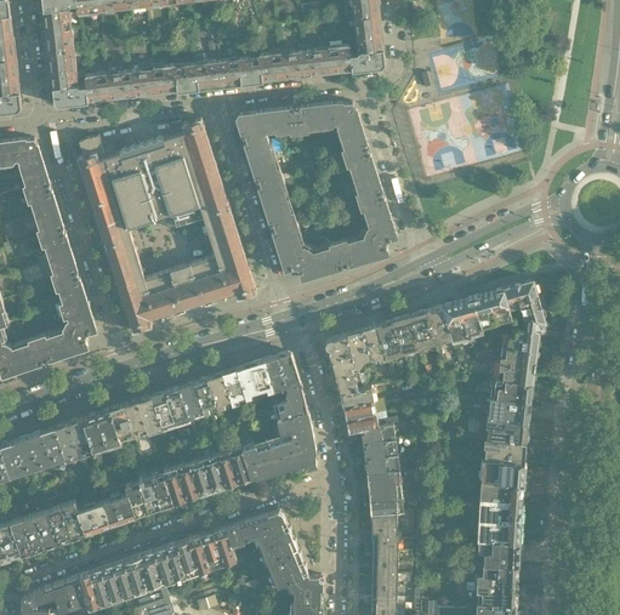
[(7,4),(4,0),(0,0),(0,20),(10,18),(7,4)]
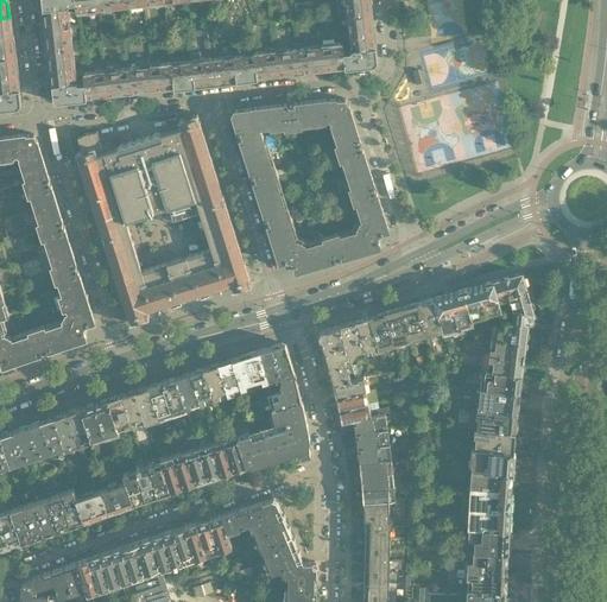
[(39,0),(42,14),(65,11),(69,10),(68,6),(74,5),(73,0),(39,0)]
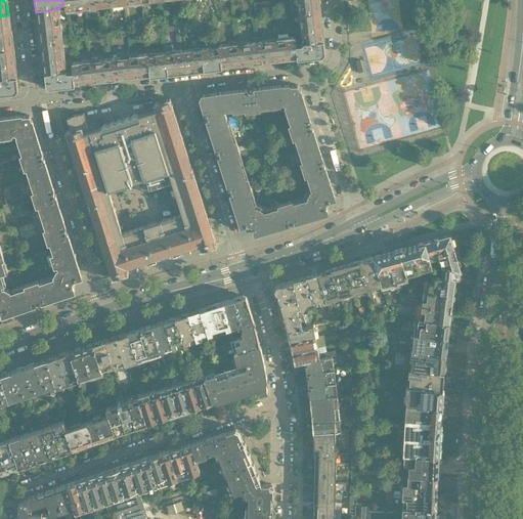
[(62,0),(63,4),(64,7),(64,14),(68,15),(83,13),(83,12),(81,0),(62,0)]
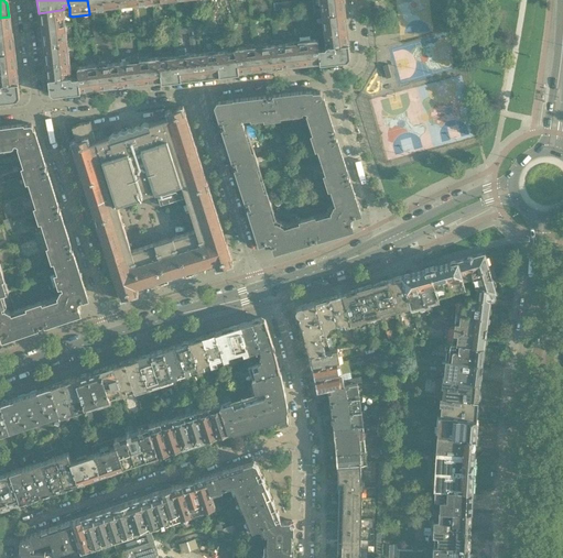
[(87,0),(89,13),(131,9),(130,0),(87,0)]
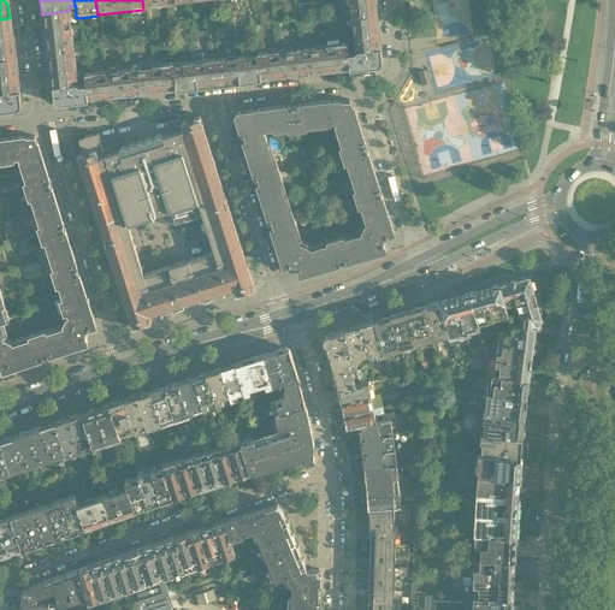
[(142,0),(143,10),(143,11),(165,9),(165,7),(164,0),(142,0)]
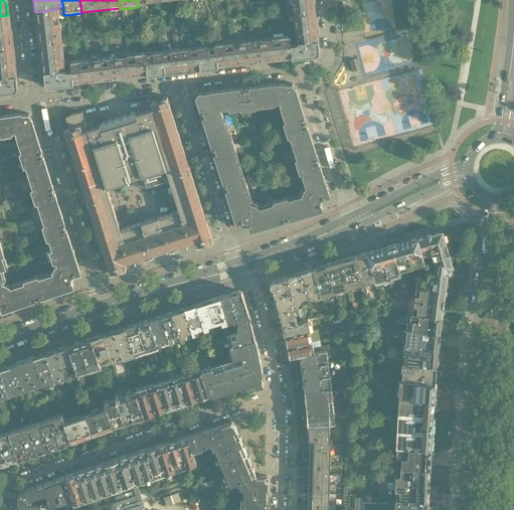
[(311,0),(290,0),(293,18),(314,16),(311,0)]
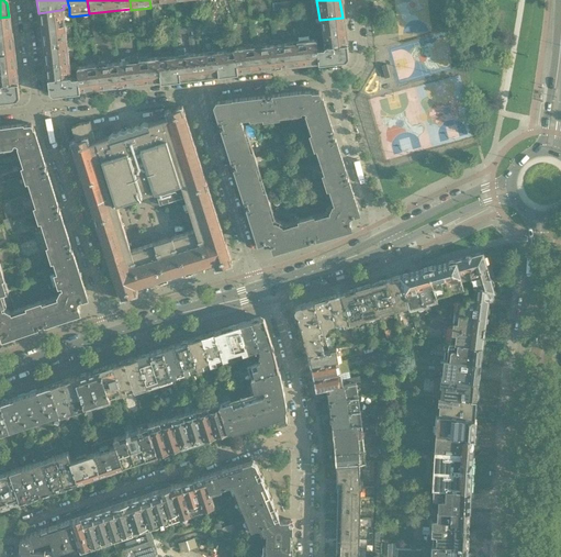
[(60,10),(38,13),(41,32),(65,30),(63,12),(60,10)]
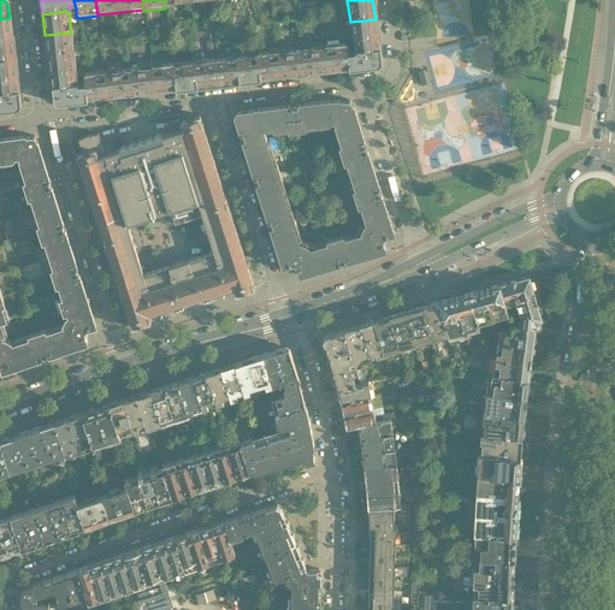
[(10,18),(0,19),(0,40),(12,39),(10,18)]
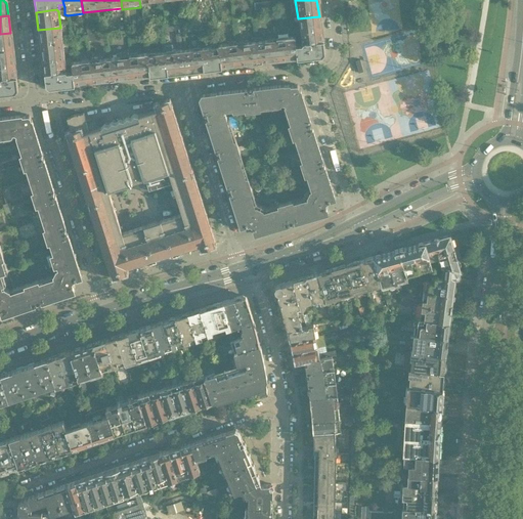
[(319,16),(298,18),(300,36),(321,34),(319,16)]
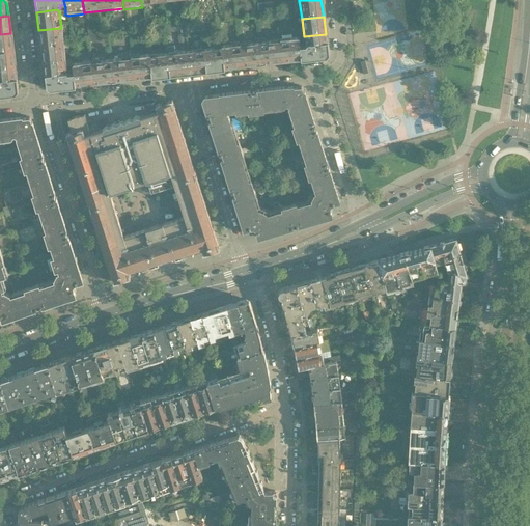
[(61,28),(38,30),(40,49),(62,46),(61,28)]
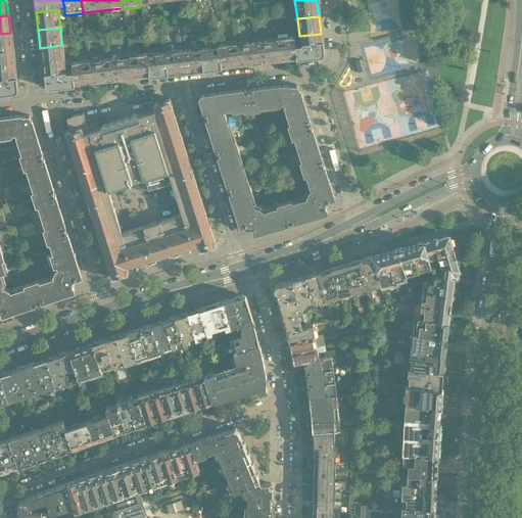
[(10,33),(0,34),(0,52),(12,51),(10,33)]
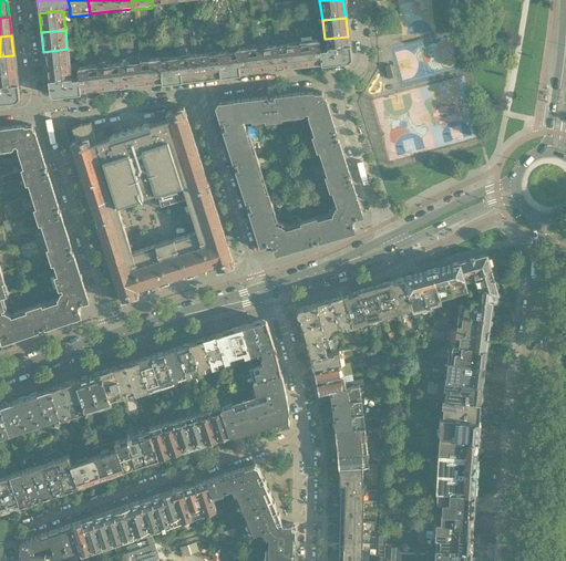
[(348,37),(325,39),(327,50),(328,51),(349,49),(348,37)]
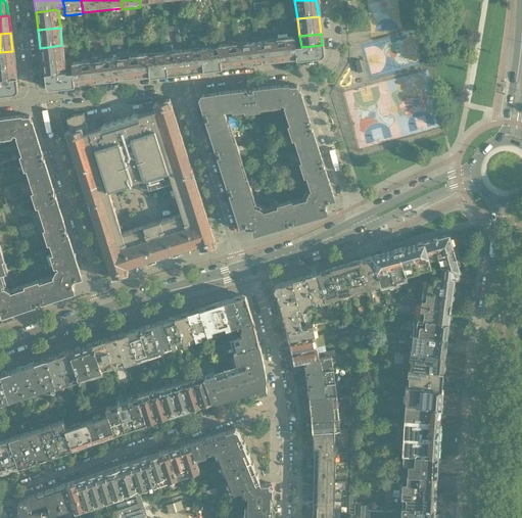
[(276,43),(277,45),(279,63),(295,62),(295,63),(296,62),(295,52),(295,50),(294,44),(291,41),(276,43)]
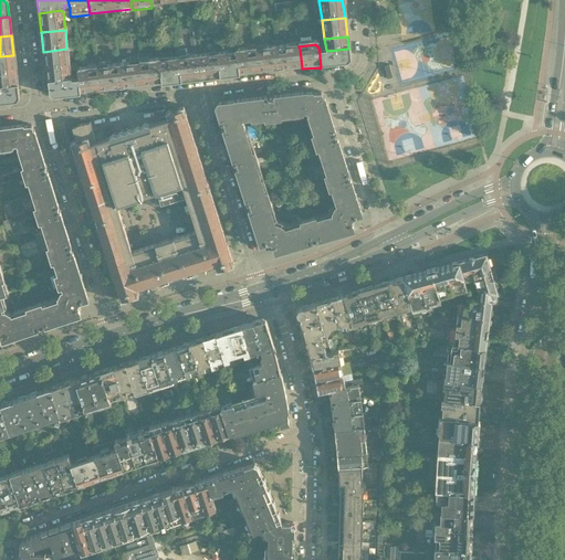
[(66,49),(43,52),(45,71),(69,69),(66,49)]
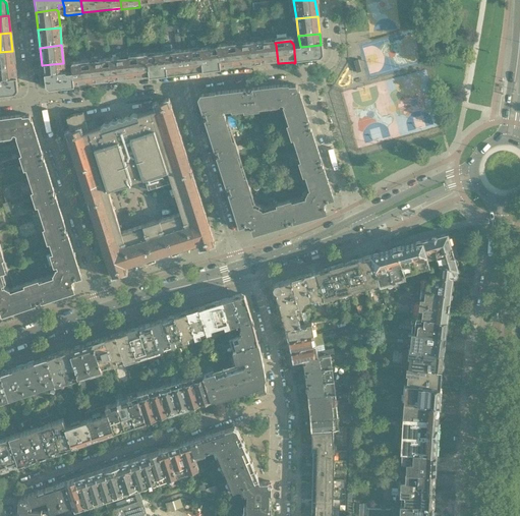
[(276,45),(235,49),(237,68),(253,66),(253,67),(260,66),(260,65),(278,63),(276,45)]
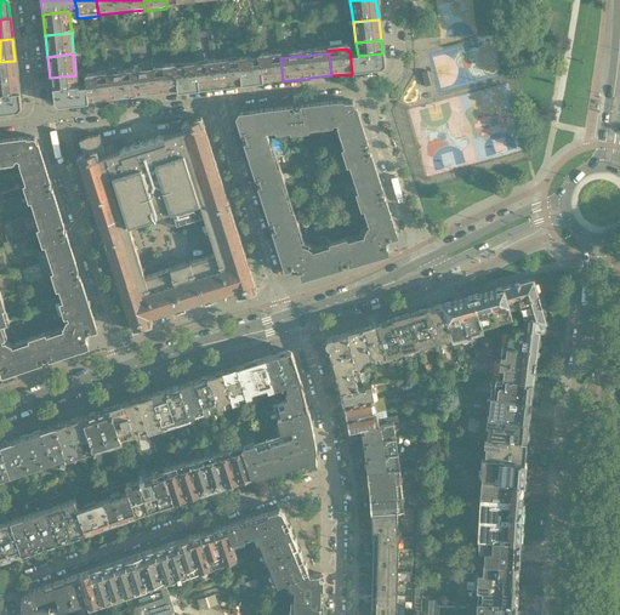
[(382,53),(359,56),(357,58),(357,61),(351,62),(352,74),(381,72),(384,68),(382,53)]
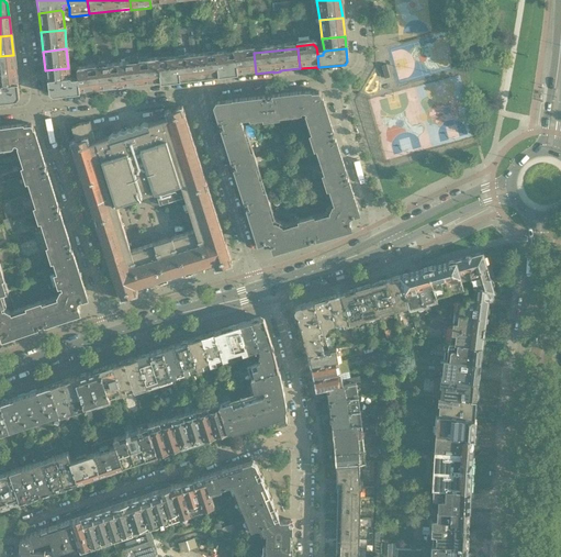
[(234,54),(234,55),(235,55),(237,76),(256,74),(254,53),(254,52),(234,54)]
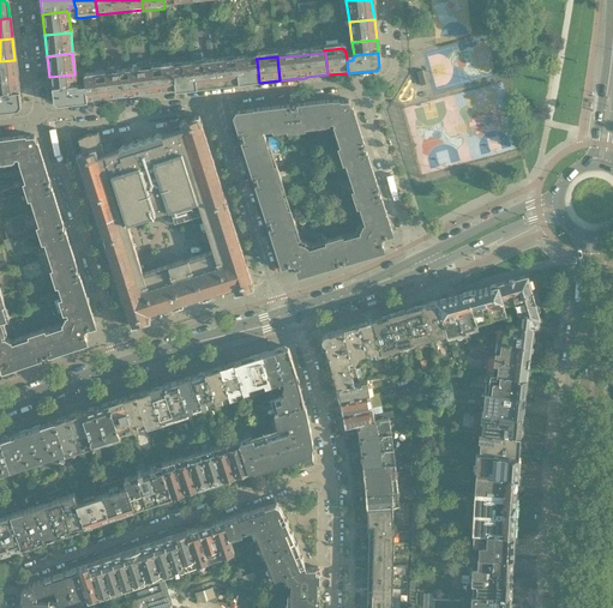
[(14,60),(0,61),(0,83),(17,82),(14,60)]
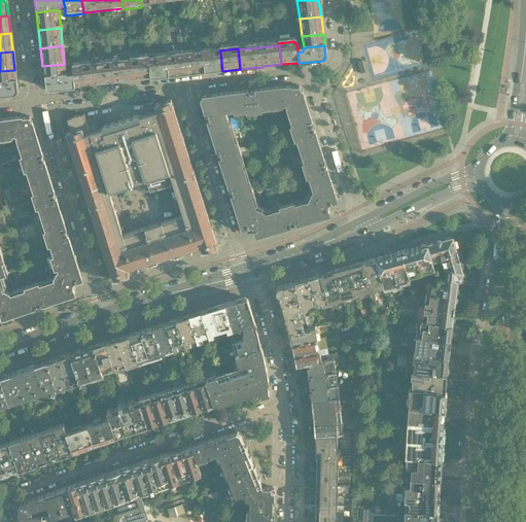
[(220,51),(219,51),(201,54),(204,74),(222,72),(222,71),(220,51)]
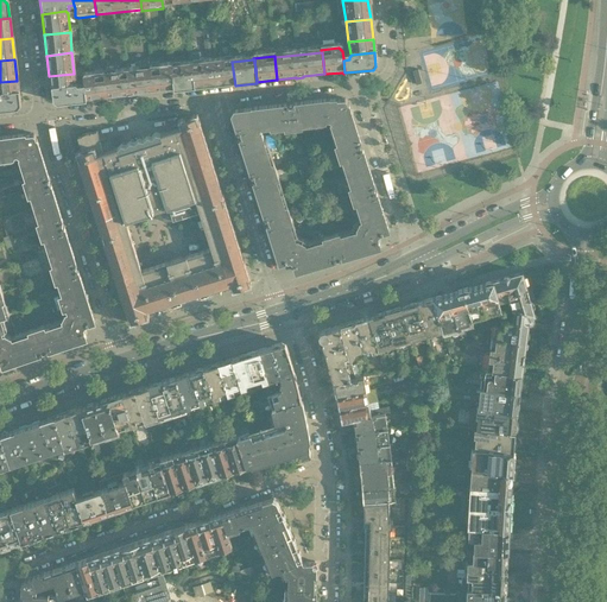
[(232,62),(210,64),(214,88),(235,86),(232,62)]
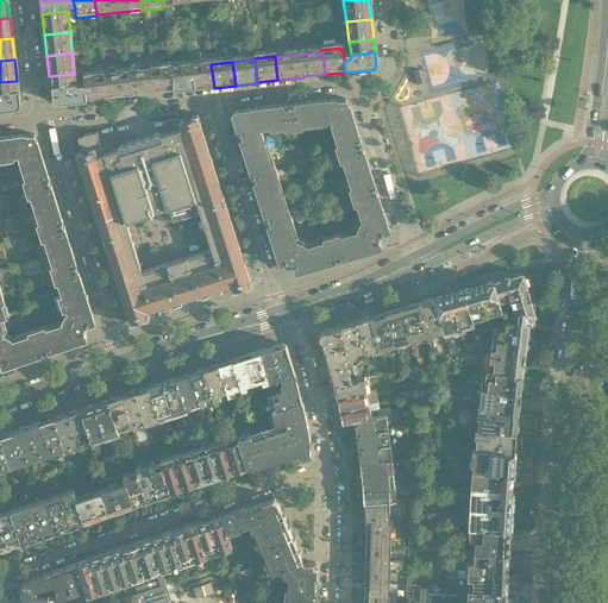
[(211,64),(192,67),(194,90),(214,88),(211,64)]
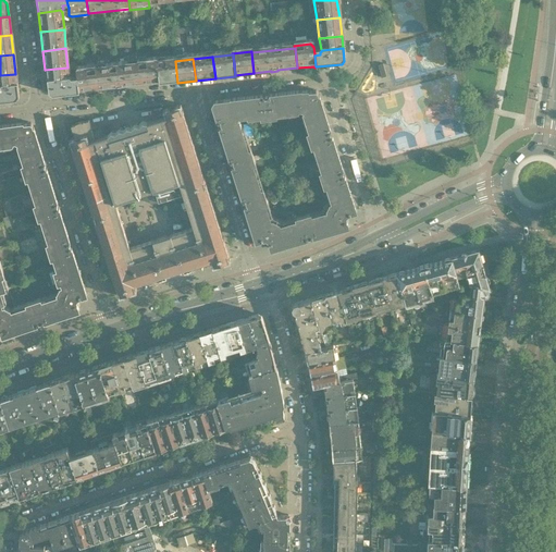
[(175,61),(156,63),(158,84),(158,85),(177,83),(175,61)]
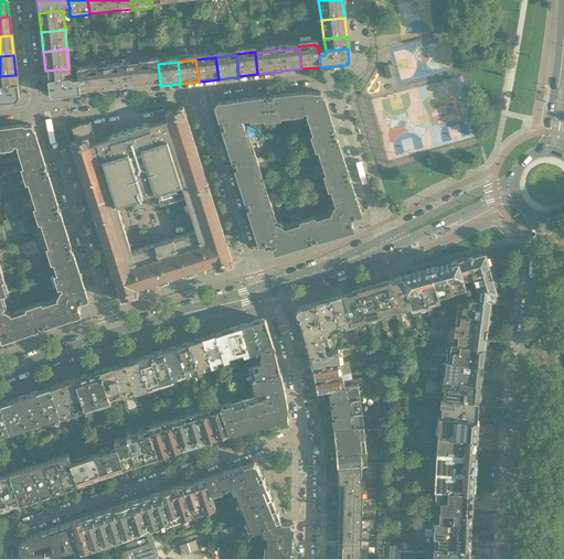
[(138,65),(138,66),(140,87),(160,85),(158,64),(157,63),(138,65)]
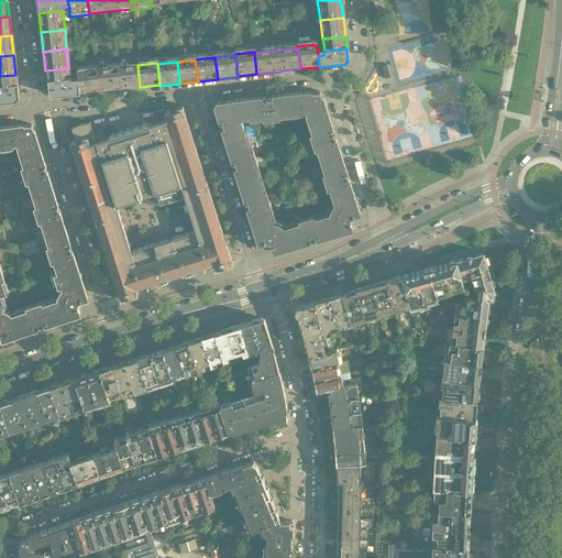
[(138,66),(95,72),(97,93),(116,90),(117,91),(122,90),(122,89),(140,87),(138,66)]
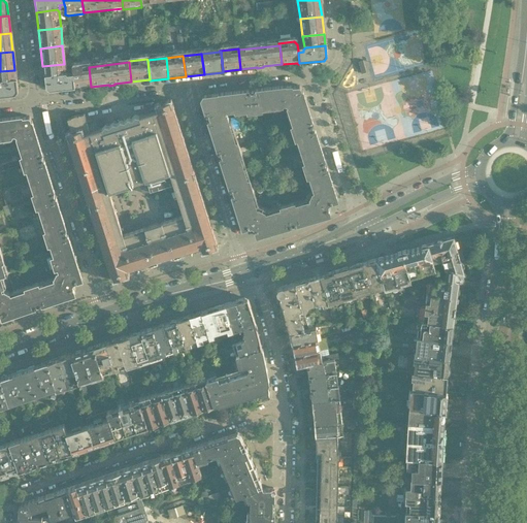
[(65,74),(64,64),(42,66),(43,77),(61,76),(64,75),(65,74)]
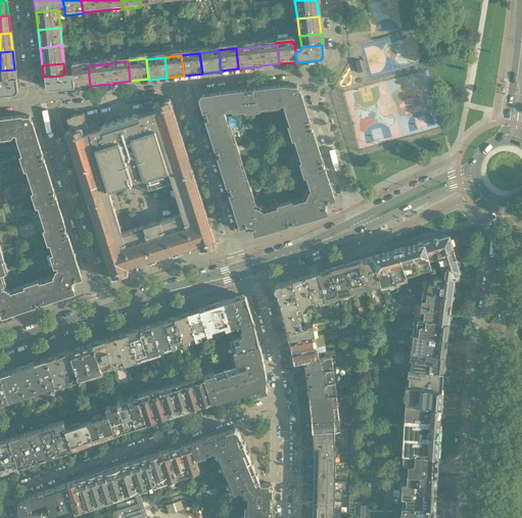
[(90,86),(88,66),(88,64),(73,66),(70,68),(72,76),(66,77),(63,75),(60,76),(62,90),(74,89),(74,88),(90,86)]
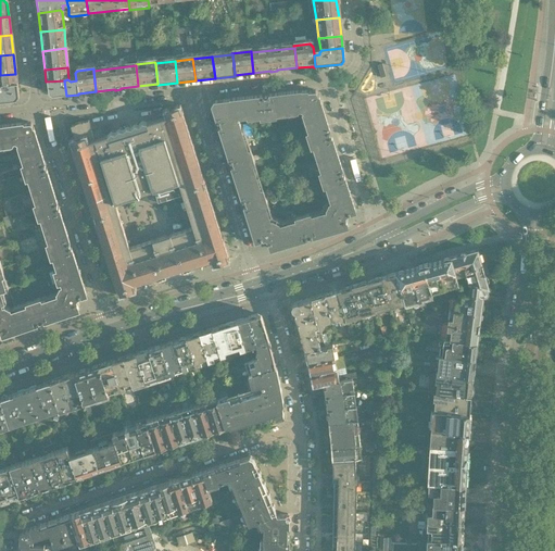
[(15,74),(0,75),(0,103),(15,102),(19,99),(15,74)]
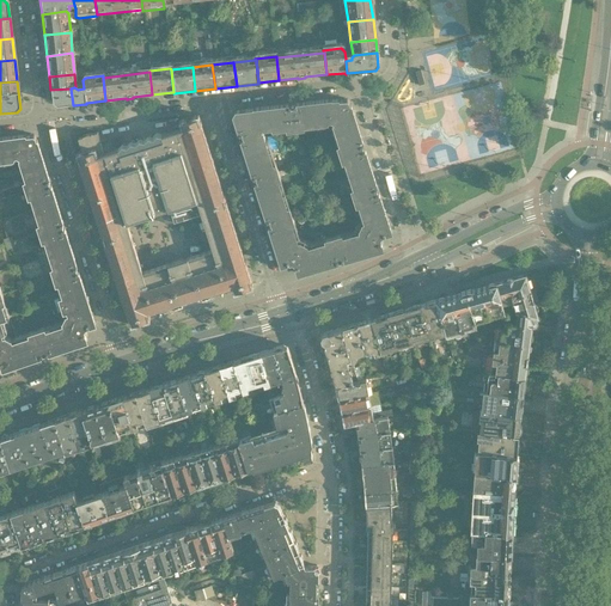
[(73,105),(71,89),(50,90),(53,104),(56,108),(73,105)]
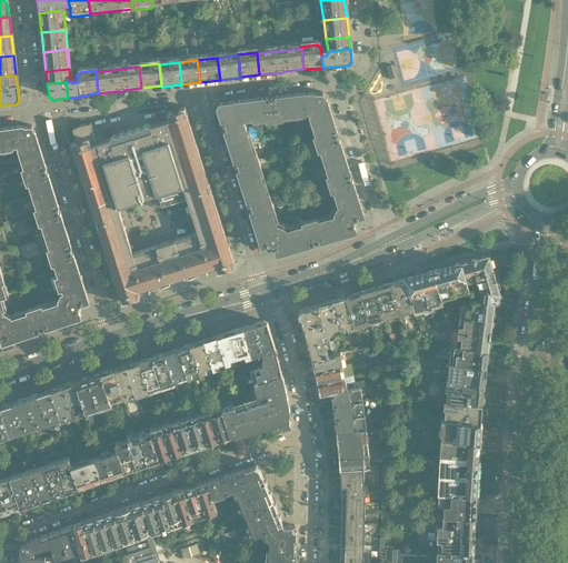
[(307,97),(292,99),(295,120),(305,119),(305,118),(308,117),(311,127),(331,121),(325,101),(324,99),(322,98),(321,97),(320,97),(315,98),(314,97),(307,98),(307,97)]
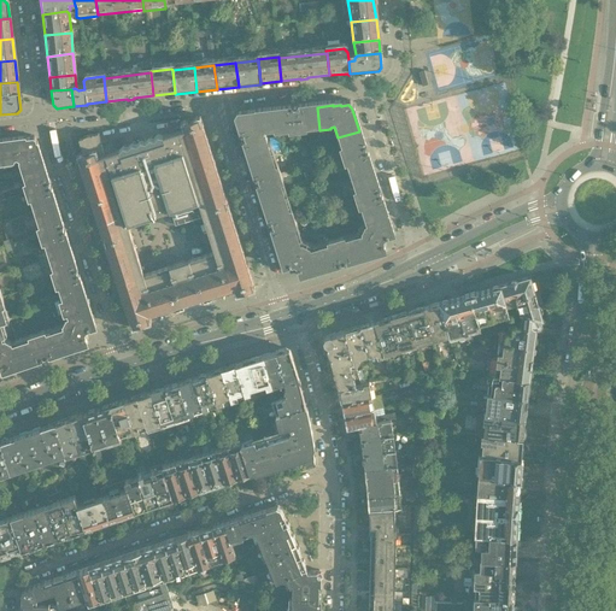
[(271,112),(274,134),(274,135),(289,134),(289,136),(306,135),(305,131),(320,130),(317,107),(271,112)]
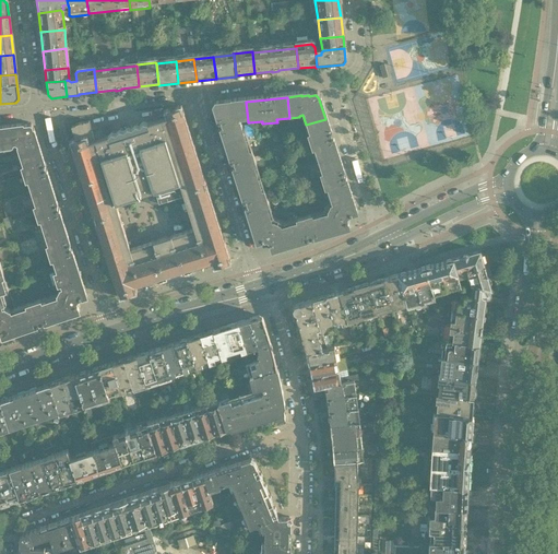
[(230,104),(214,106),(212,109),(225,150),(245,143),(247,142),(245,134),(241,136),(238,126),(240,122),(248,121),(246,102),(230,104)]
